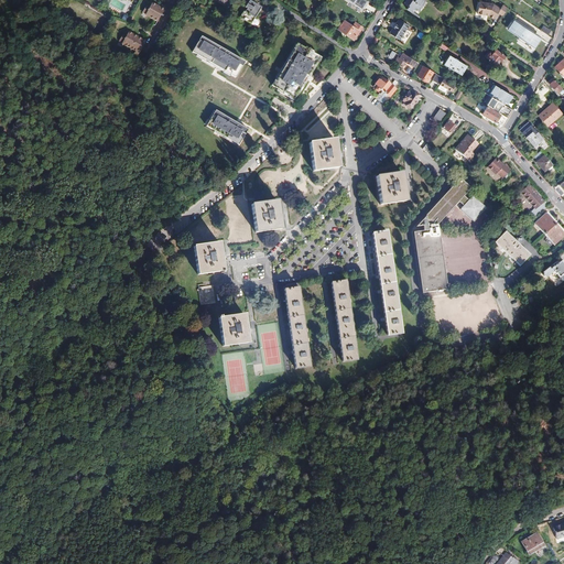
[(255,18),(261,8),(249,0),(246,8),(247,9),(245,11),(243,11),(239,18),(250,24),(251,24),(255,26),(258,25),(259,23),(258,21),(255,18)]
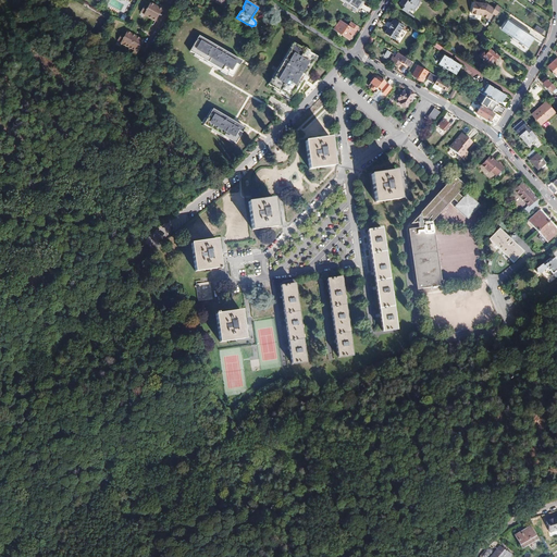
[(362,2),(358,0),(343,0),(358,9),(362,2)]
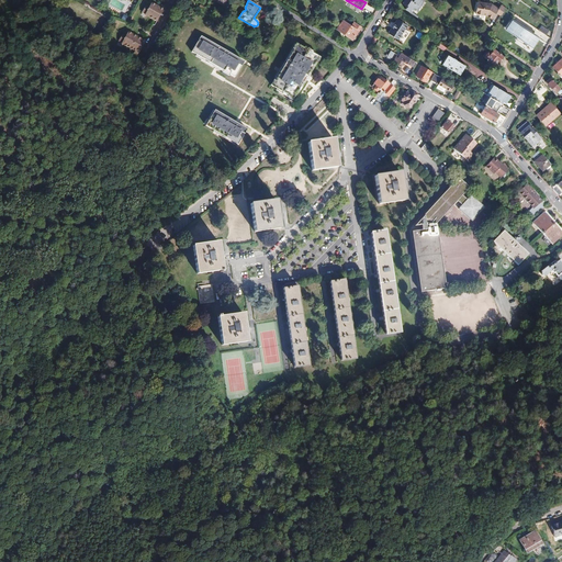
[(419,0),(405,0),(402,4),(406,8),(405,10),(411,13),(414,9),(416,11),(423,2),(419,0)]
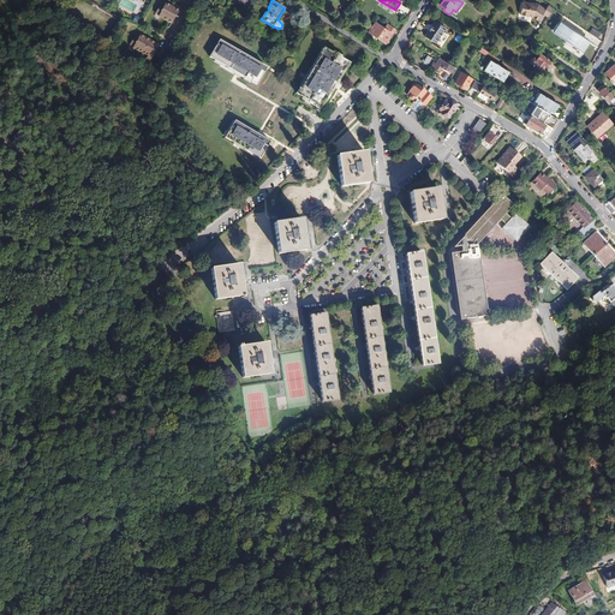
[(169,24),(178,11),(165,1),(156,16),(169,24)]
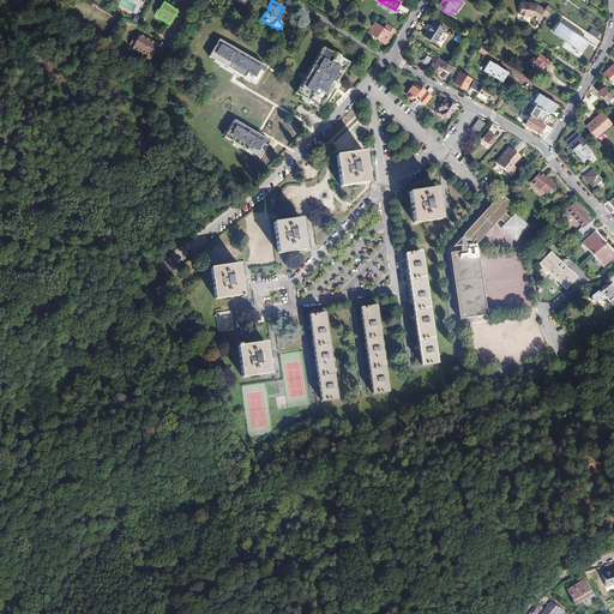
[(542,10),(535,5),(521,1),(518,14),(522,16),(523,12),(529,17),(535,20),(540,13),(545,17),(551,8),(546,5),(542,10)]
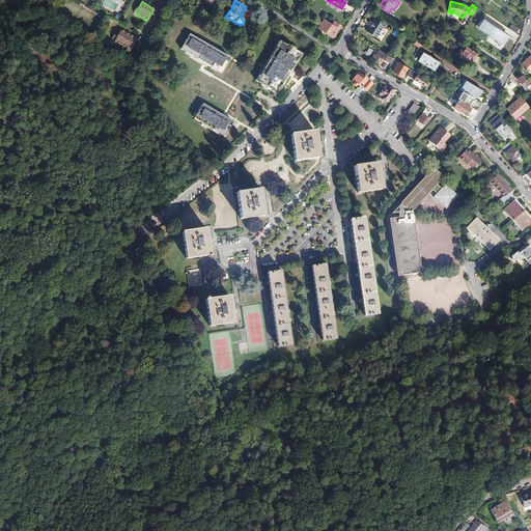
[(385,24),(375,18),(366,31),(375,37),(385,24)]
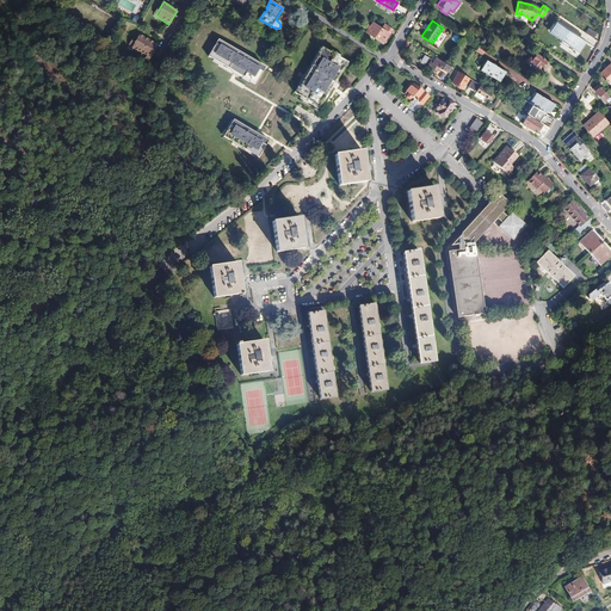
[(586,39),(555,20),(548,31),(579,50),(586,39)]
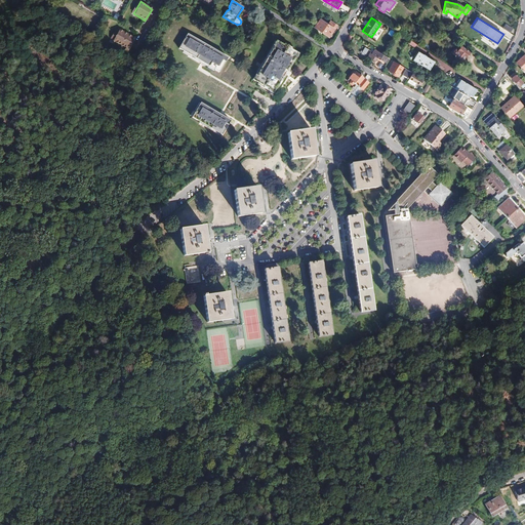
[(328,36),(335,25),(329,21),(327,25),(319,19),(314,27),(328,36)]
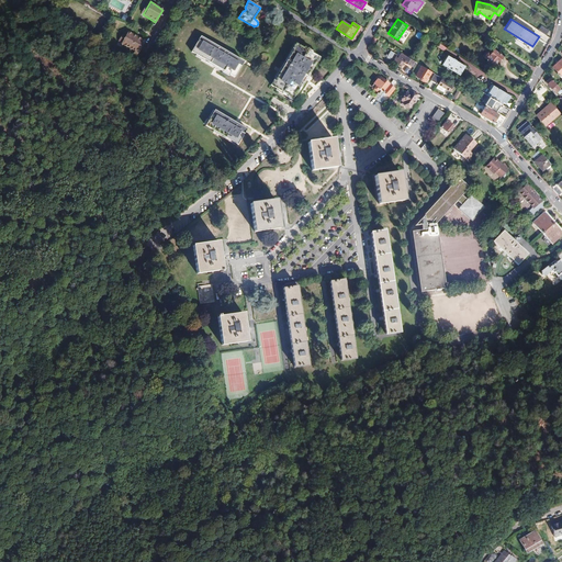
[(548,31),(540,25),(537,30),(544,35),(548,31)]
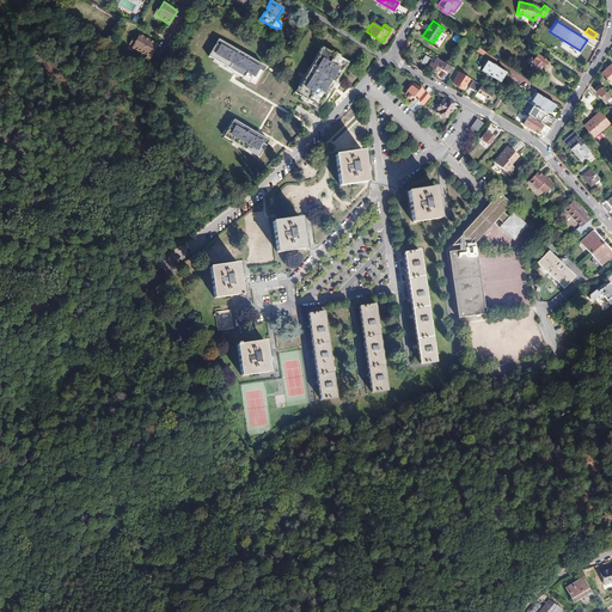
[(150,57),(158,44),(140,35),(133,47),(150,57)]
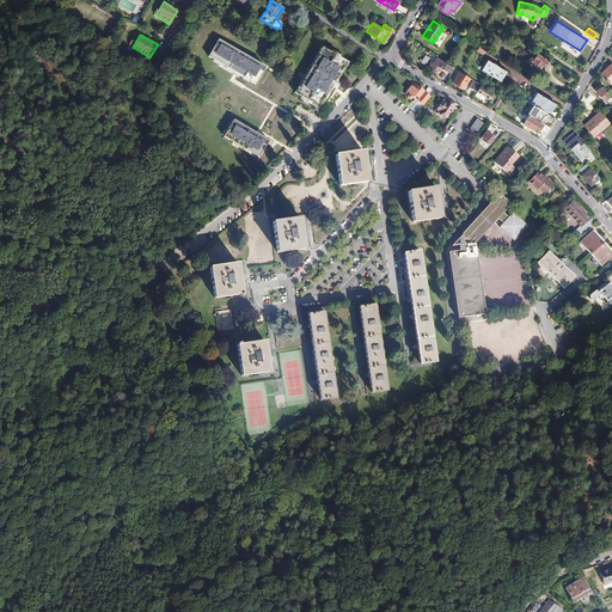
[(265,67),(219,40),(209,56),(256,84),(265,67)]
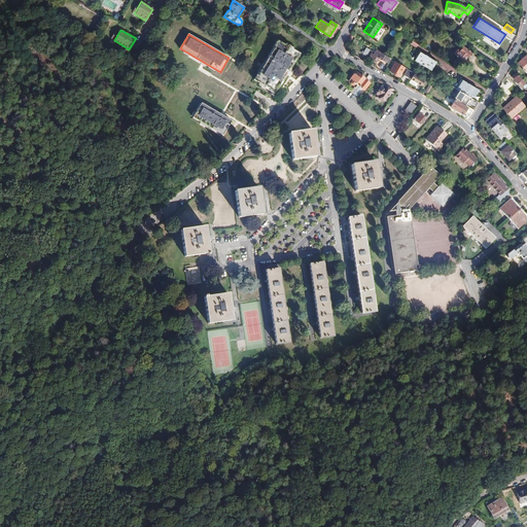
[(278,41),(255,80),(275,93),(299,54),(278,41)]
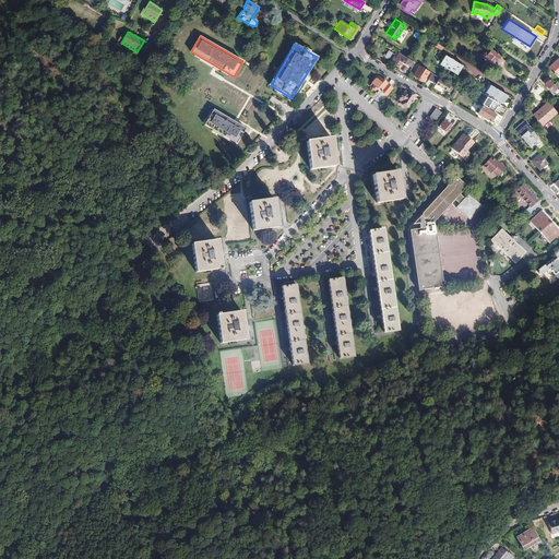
[(479,56),(491,66),(494,61),(495,61),(497,61),(498,60),(499,60),(498,58),(499,57),(489,49),(486,55),(483,52),(479,56)]
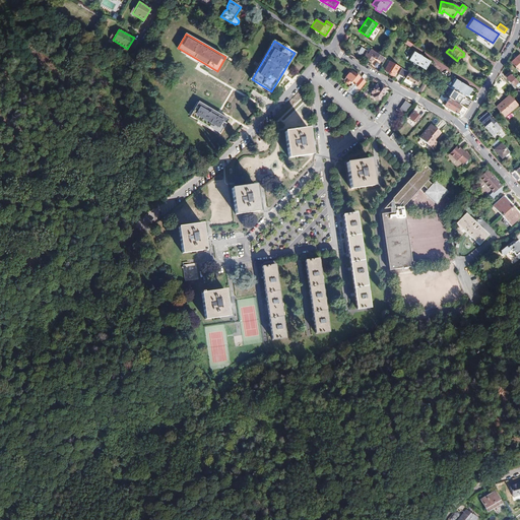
[(386,58),(369,47),(367,51),(368,51),(364,57),(373,62),(376,58),(383,63),(386,58)]
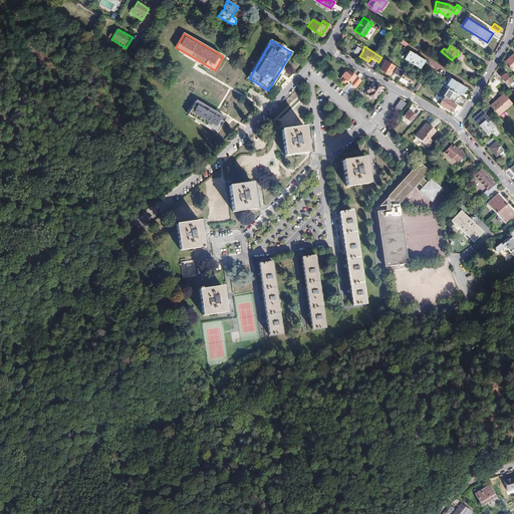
[(419,68),(424,60),(409,51),(404,59),(419,68)]
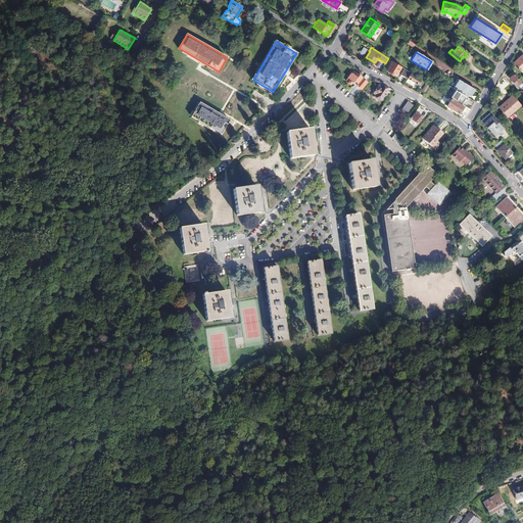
[(522,67),(522,56),(521,55),(513,62),(520,70),(522,67)]
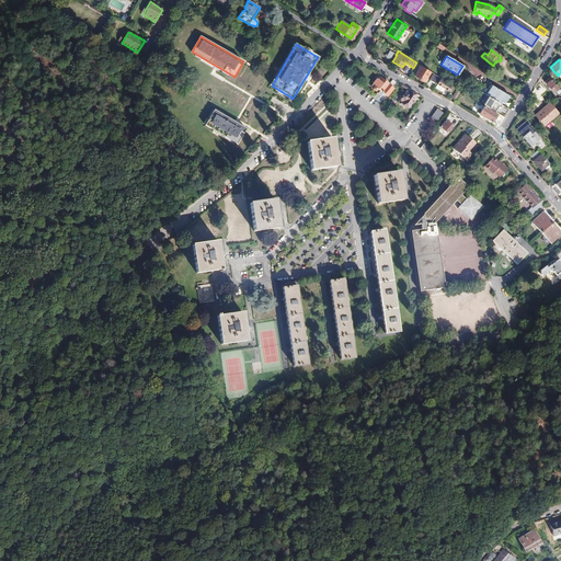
[(425,83),(432,72),(422,66),(415,76),(421,79),(420,80),(425,83)]
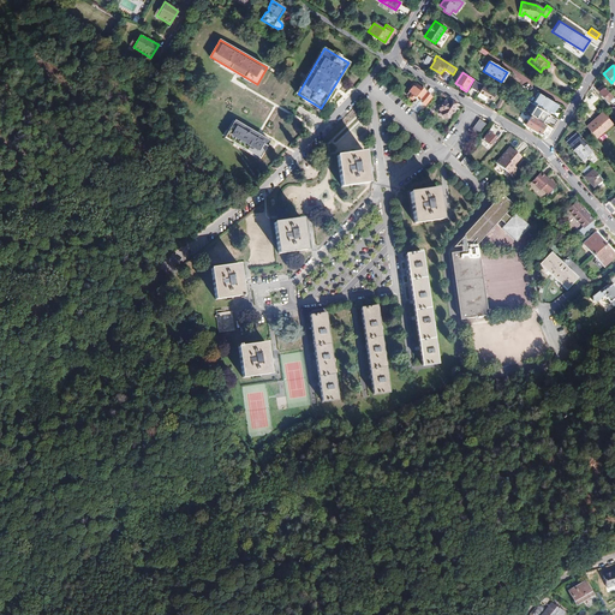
[(478,94),(483,85),(476,82),(471,89),(478,94)]
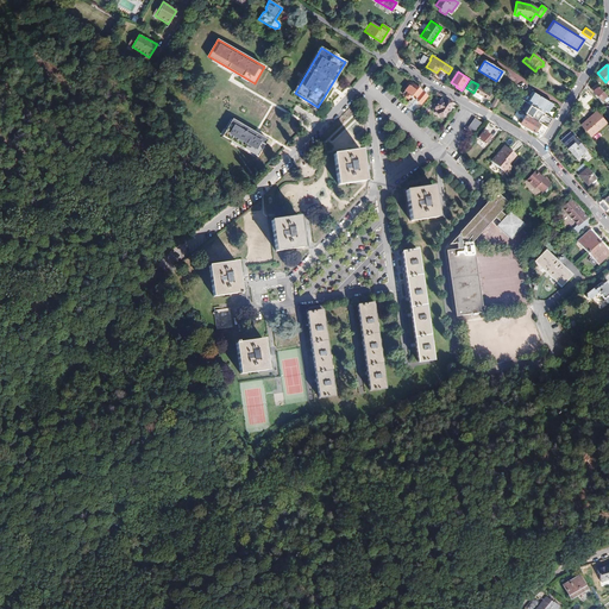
[(421,93),(424,90),(418,86),(416,88),(412,83),(410,85),(409,83),(401,96),(407,101),(409,98),(414,101),(421,93)]
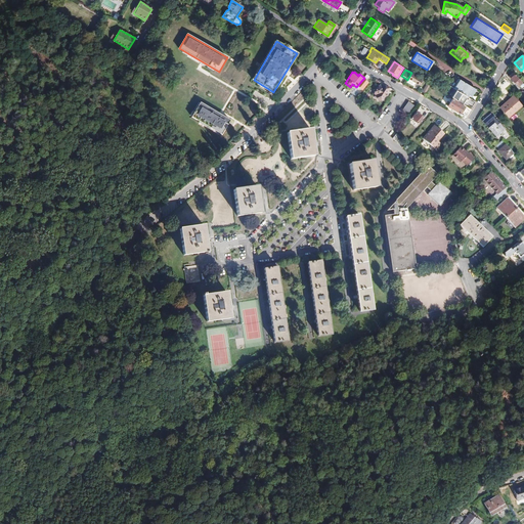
[(523,88),(523,86),(514,75),(513,74),(509,78),(518,88),(519,87),(522,90),(523,88)]
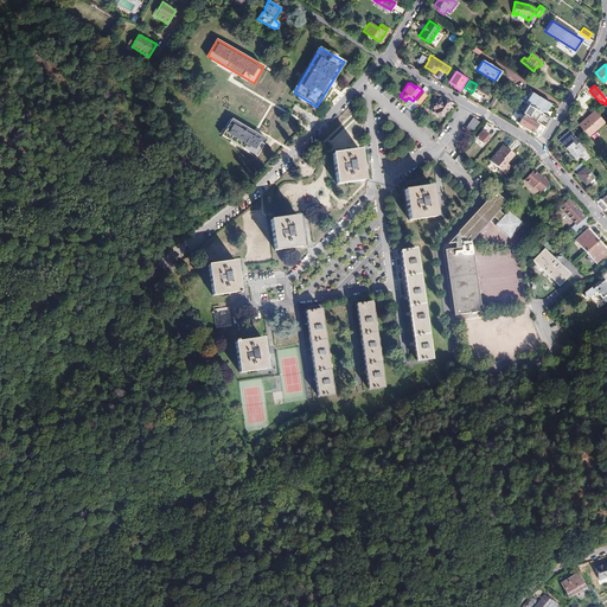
[(473,93),(487,102),(489,100),(486,98),(489,95),(477,87),(473,93)]
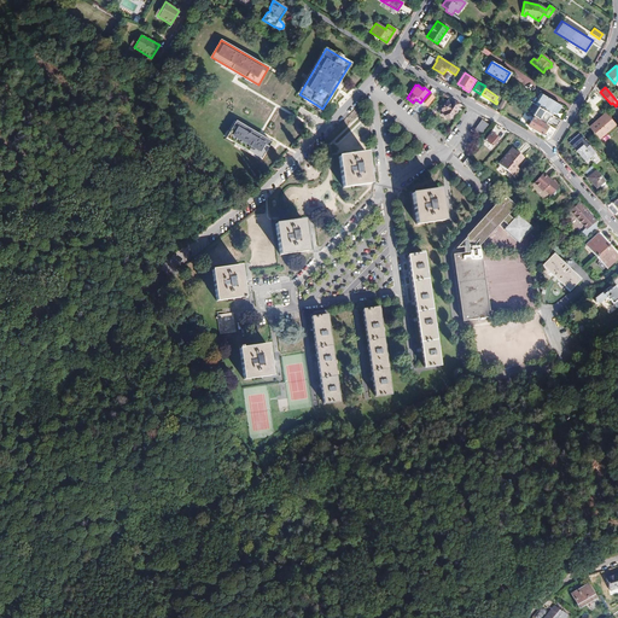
[(425,106),(432,98),(430,97),(427,94),(420,103),(425,106)]
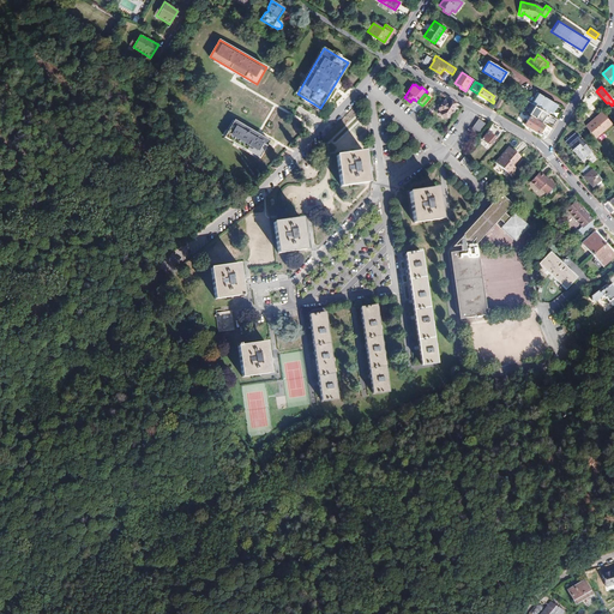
[(552,113),(557,106),(539,94),(533,102),(535,103),(534,107),(537,109),(547,114),(548,112),(552,113)]
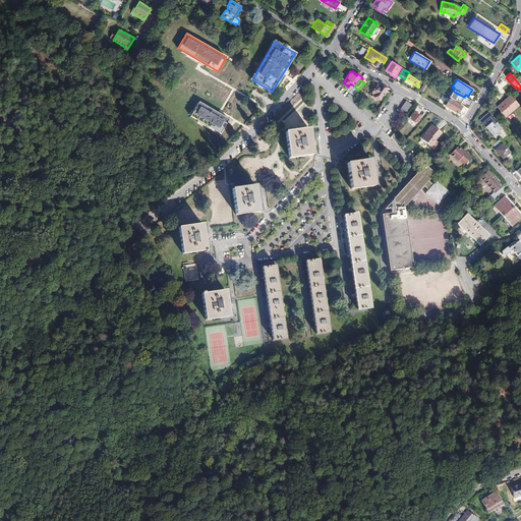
[(379,99),(383,102),(390,93),(382,88),(382,89),(379,87),(377,88),(373,85),(370,90),(373,92),(372,94),(374,95),(374,96),(375,97),(374,99),(378,101),(379,99)]
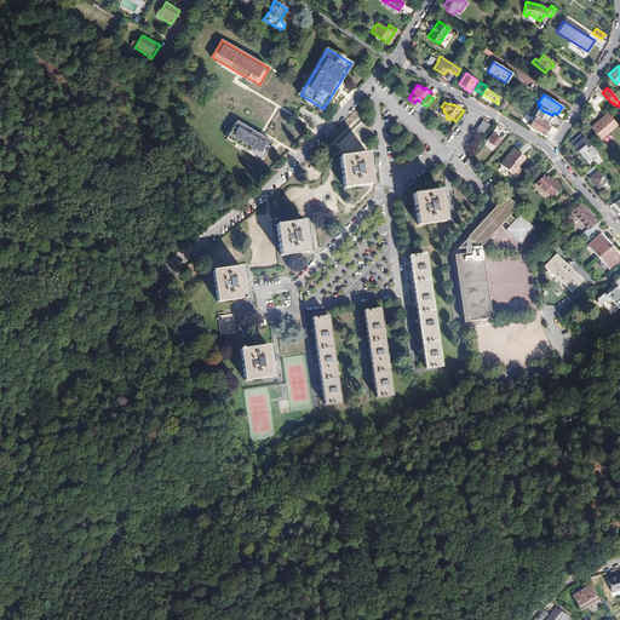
[(552,115),(543,110),(539,108),(533,116),(546,125),(552,115)]
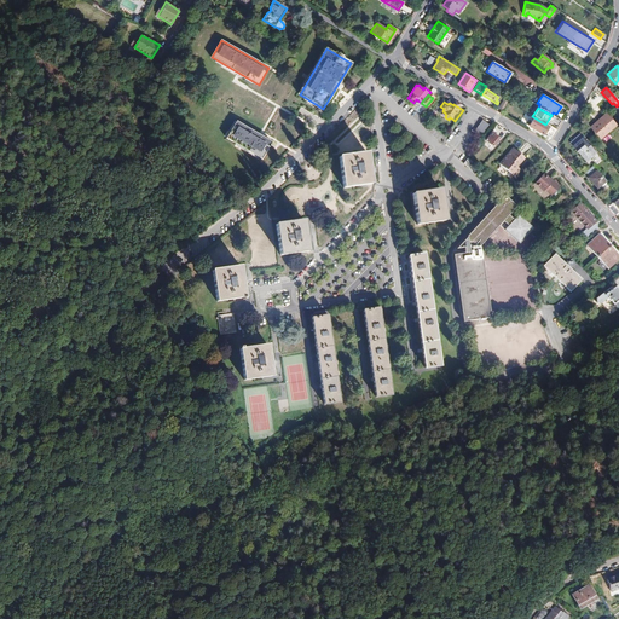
[(590,127),(601,139),(615,126),(606,114),(590,127)]
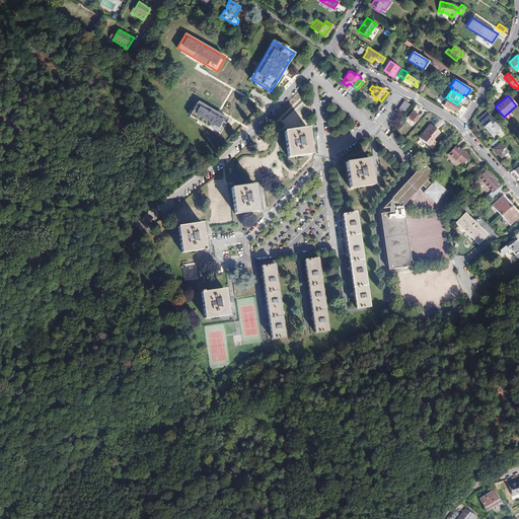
[(456,115),(460,107),(447,98),(443,106),(456,115)]
